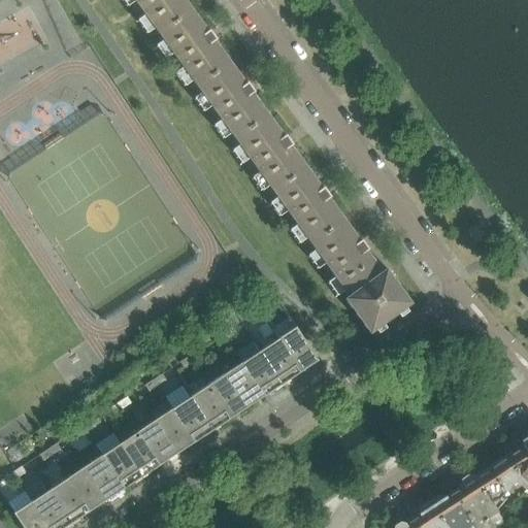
[(134,0),(156,29),(160,35),(193,11),(184,0),(134,0)]
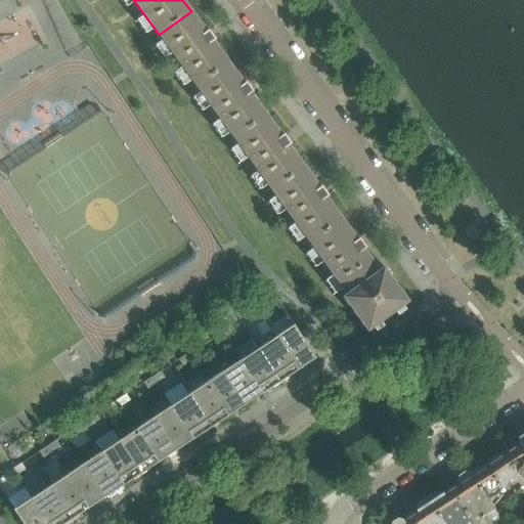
[(210,37),(207,33),(191,11),(159,35),(163,41),(182,68),(197,88),(229,64),(213,41),(210,37)]
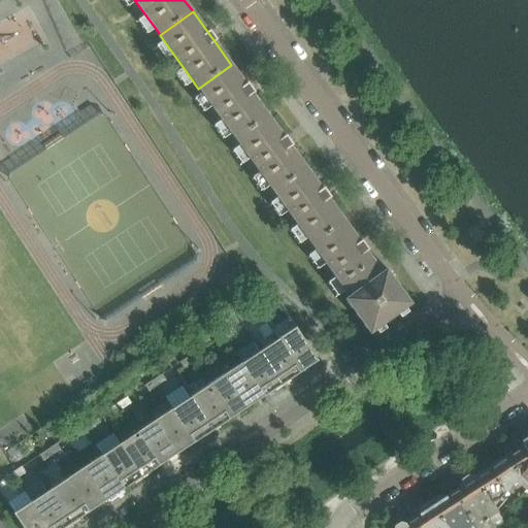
[(249,90),(245,85),(231,65),(198,89),(236,141),(269,118),(252,94),(249,90)]
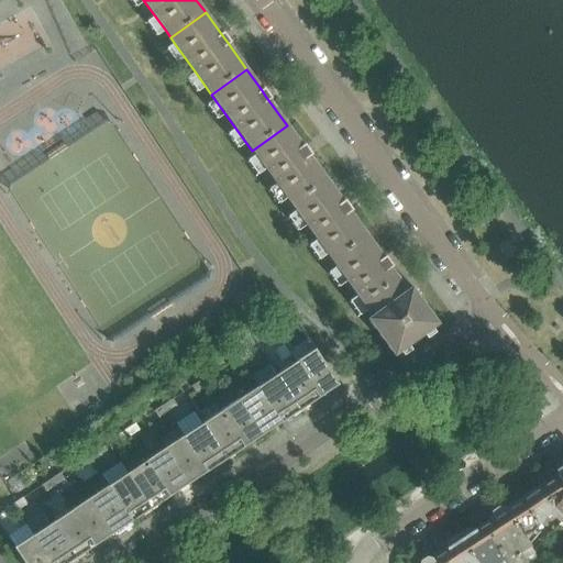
[(328,181),(309,156),(306,151),(302,146),(287,125),(252,151),(266,169),(293,206),(328,181)]
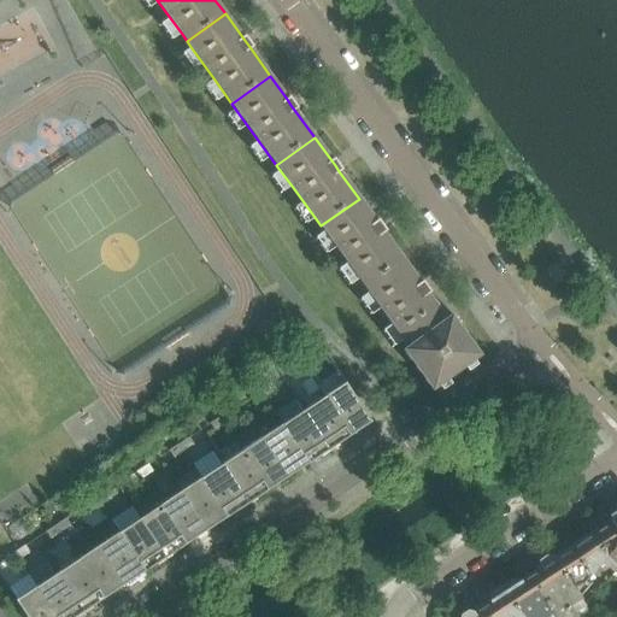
[(403,259),(383,233),(380,228),(376,222),(359,199),(321,225),(365,287),(403,259)]
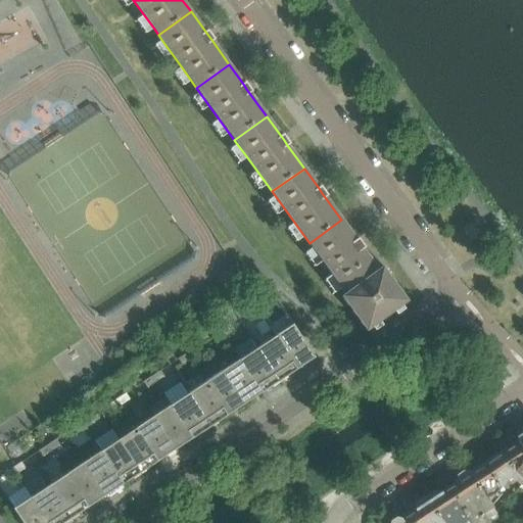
[(360,244),(357,240),(341,220),(310,243),(345,294),(378,271),(360,244)]
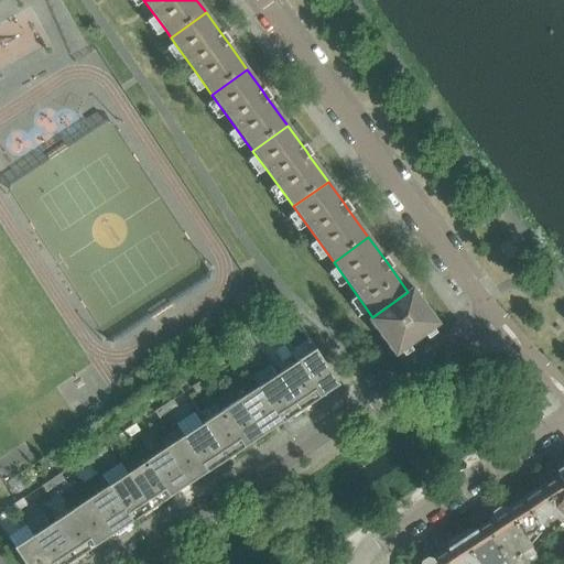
[(408,292),(372,317),(368,321),(396,358),(413,345),(418,342),(422,338),(440,325),(413,288),(408,292)]
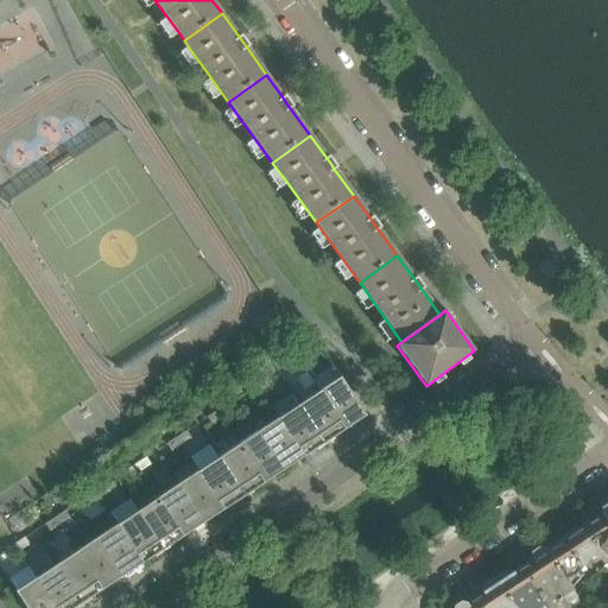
[(312,359),(308,352),(298,359),(302,365),(312,359)]
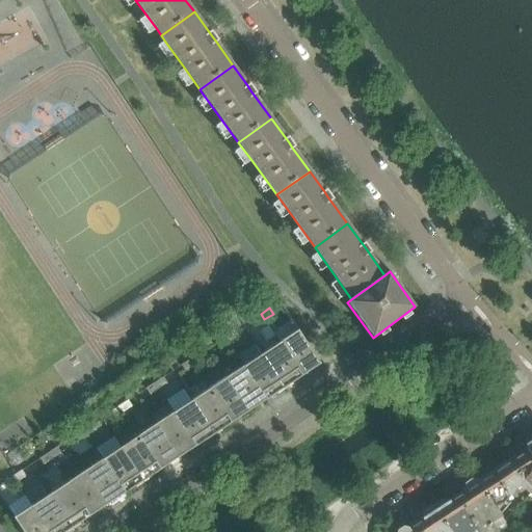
[(264,319),(261,314),(251,319),(256,325),(264,319)]
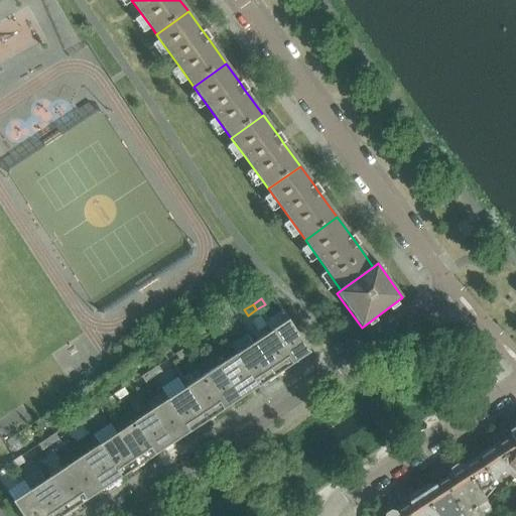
[(260,315),(251,321),(258,332),(266,326),(260,315)]
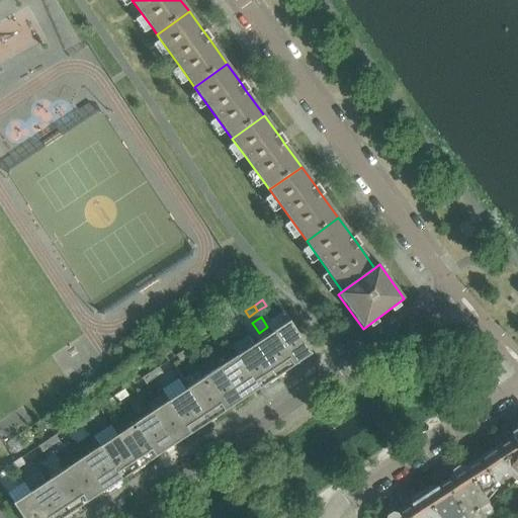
[(312,355),(290,322),(273,333),(295,366),(312,355)]
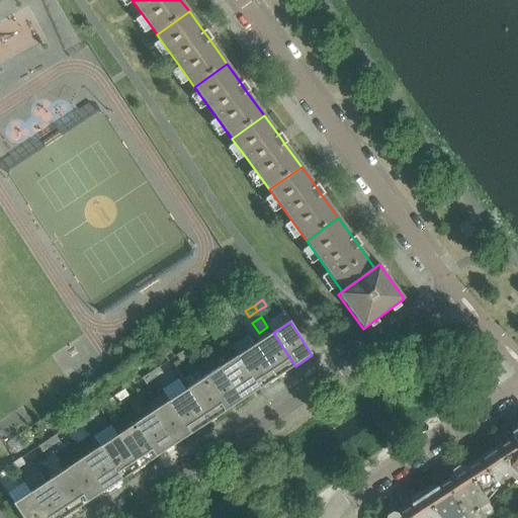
[(232,328),(228,323),(219,328),(223,334),(232,328)]
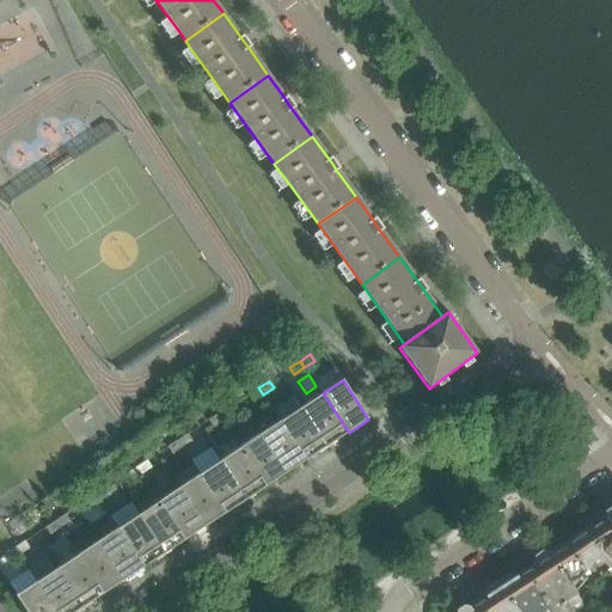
[(263,395),(258,387),(249,393),(254,401),(263,395)]
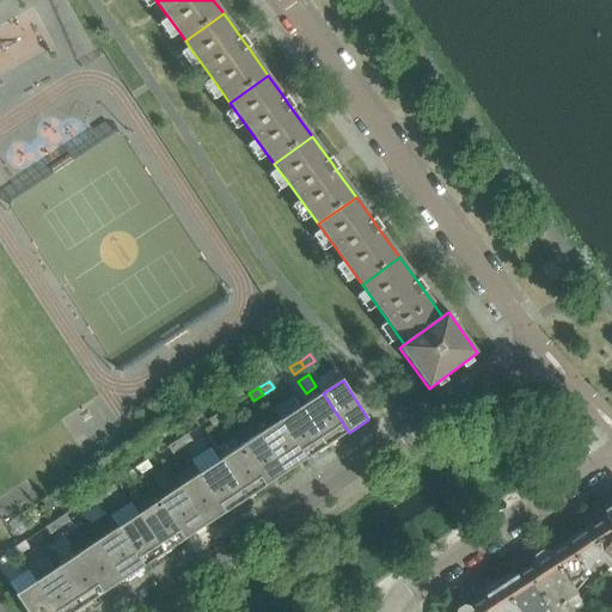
[(349,433),(323,393),(303,407),(329,446),(349,433)]
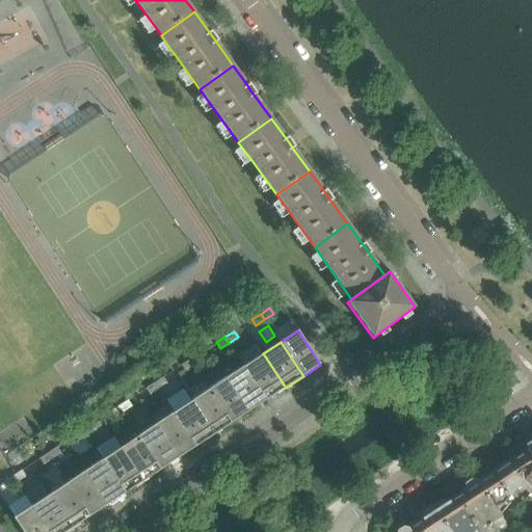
[(286,388),(263,353),(245,366),(267,399),(286,388)]
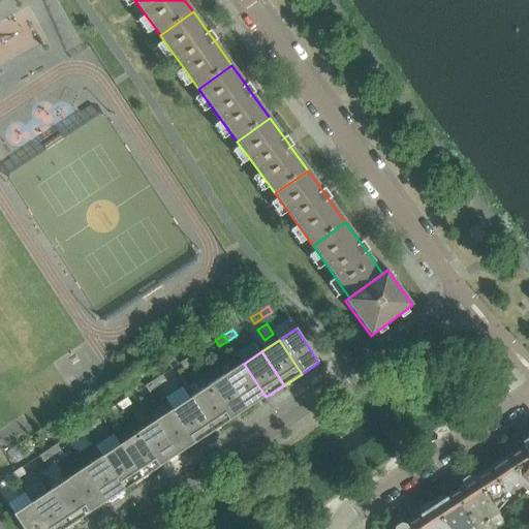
[(201,359),(197,352),(188,359),(192,364),(201,359)]
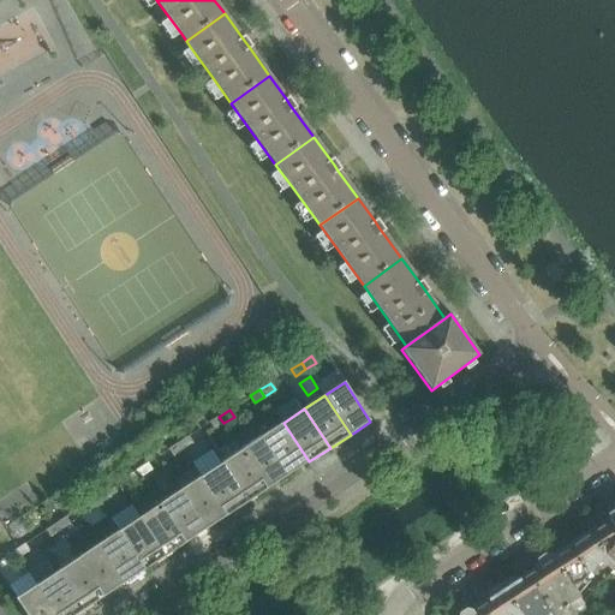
[(224,423),(219,417),(209,423),(214,430),(224,423)]
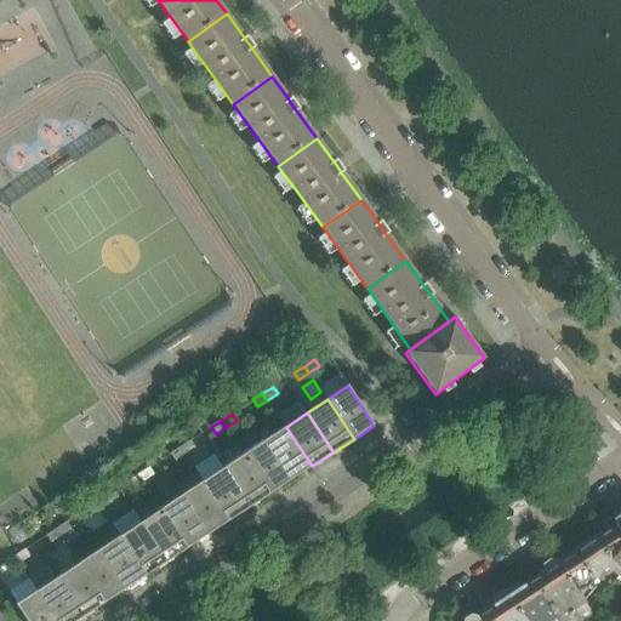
[(312,466),(286,427),(266,440),(291,480),(312,466)]
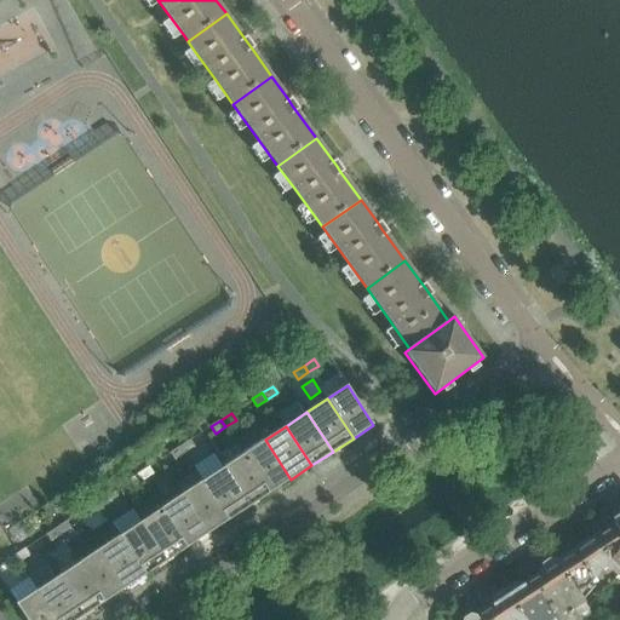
[(291,480),(265,440),(245,453),(270,493),(291,480)]
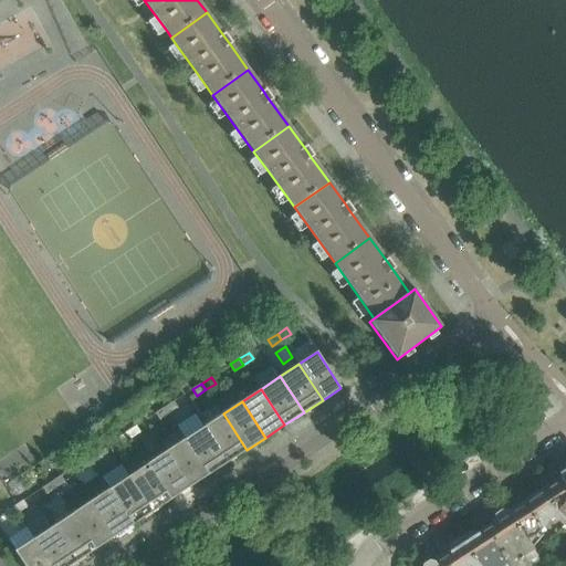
[(178,408),(174,402),(164,408),(168,415),(178,408)]
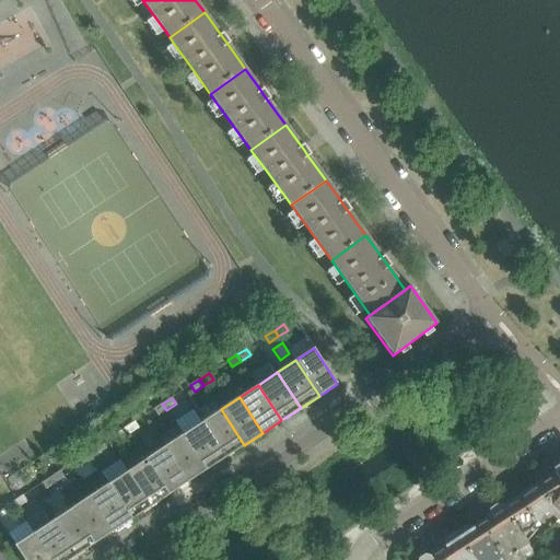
[(166,410),(162,404),(153,410),(158,416),(166,410)]
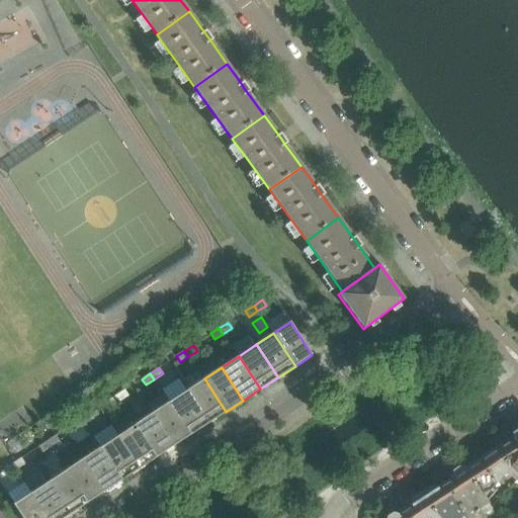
[(226,412),(204,378),(187,391),(208,423),(226,412)]
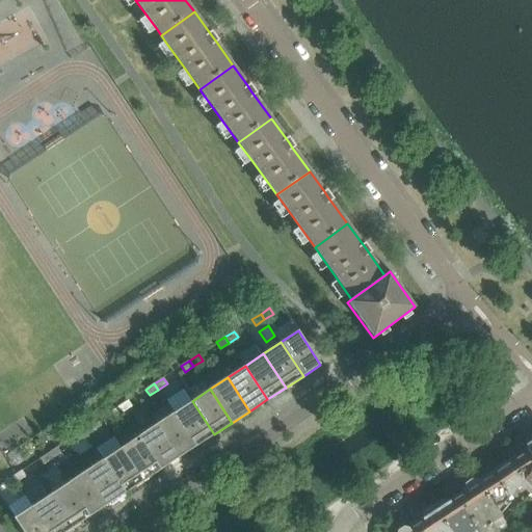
[(132,407),(128,401),(118,407),(123,413),(132,407)]
